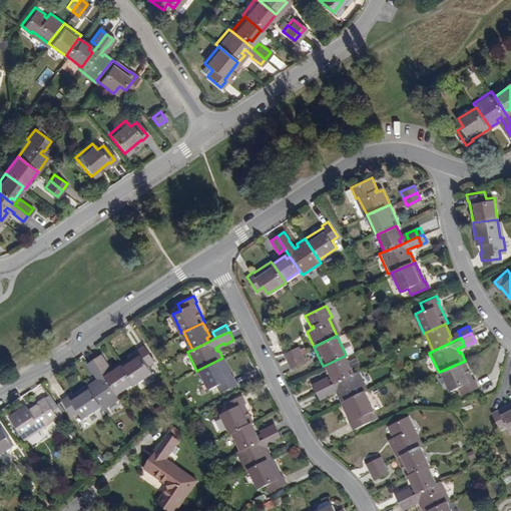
[(118,362),(119,362),(120,364),(132,381),(133,383),(150,371),(145,364),(151,360),(143,344),(135,349),(136,351),(118,362)]
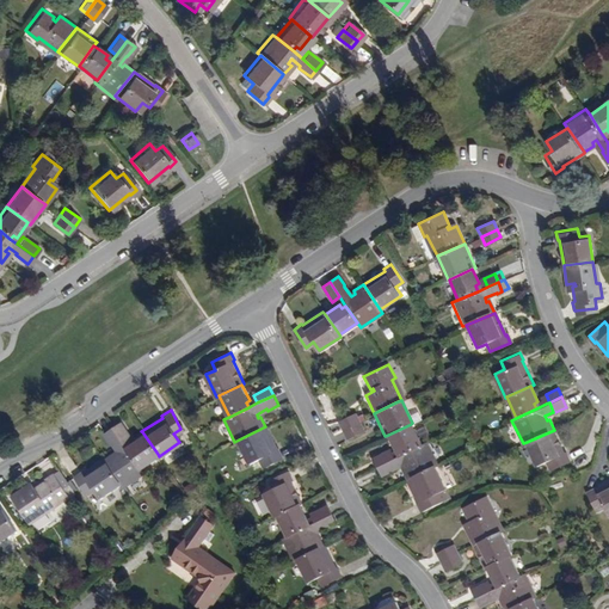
[(354,412),(338,420),(342,429),(358,420),(354,412)]
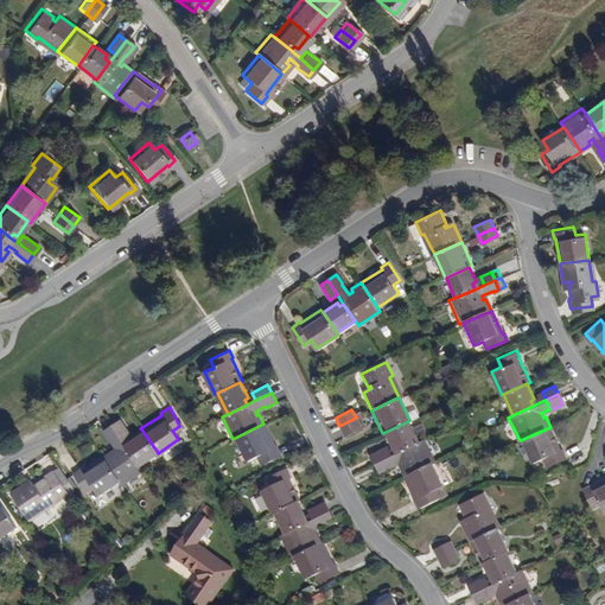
[(344,434),(360,426),(356,418),(339,426),(344,434)]
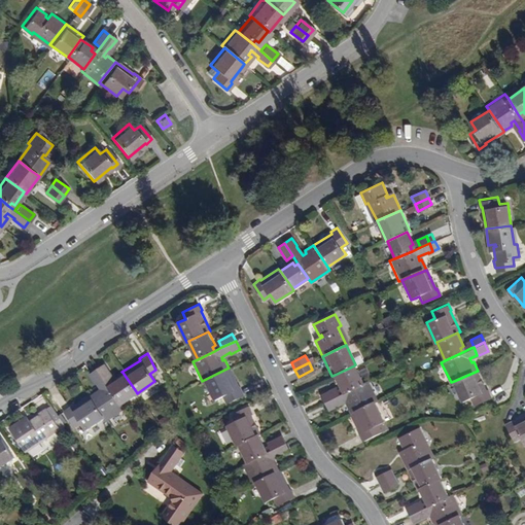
[(110,377),(102,363),(96,368),(104,380),(110,377)]
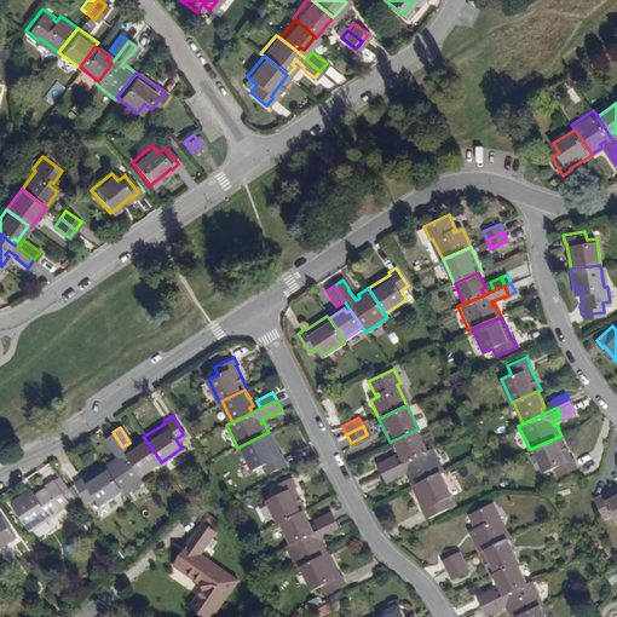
[(401,456),(404,454),(408,460),(427,450),(416,430),(393,440),(401,456)]
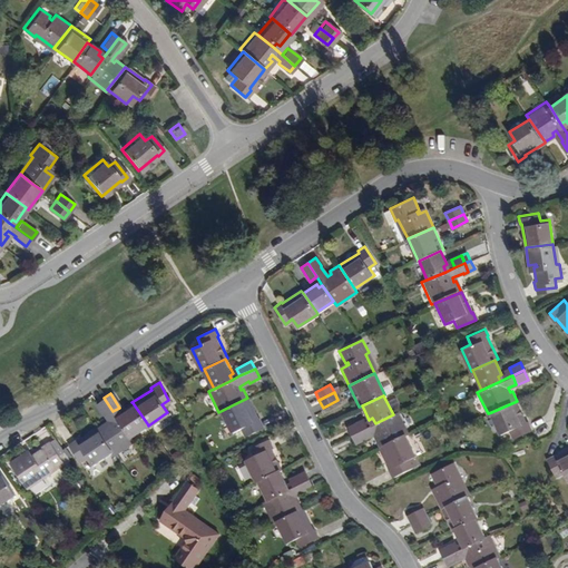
[(104,423),(104,422),(96,427),(104,439),(113,451),(114,452),(133,440),(129,436),(118,420),(113,411),(104,398),(96,403),(100,412),(103,413),(108,421),(104,423)]
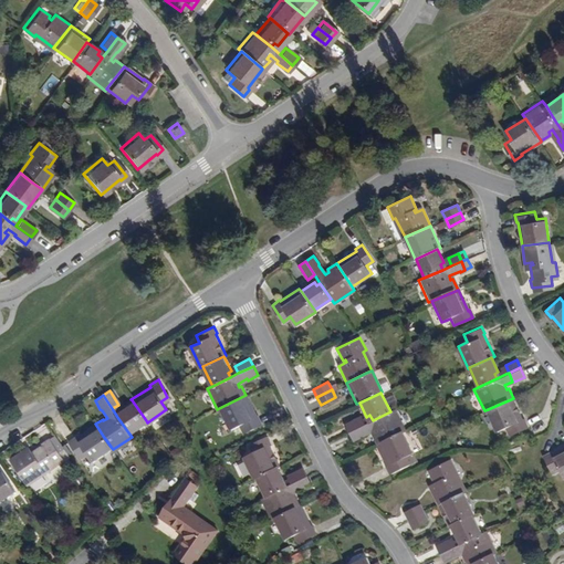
[(258,416),(256,417),(246,395),(239,398),(221,407),(231,429),(240,425),(243,432),(261,424),(258,416)]
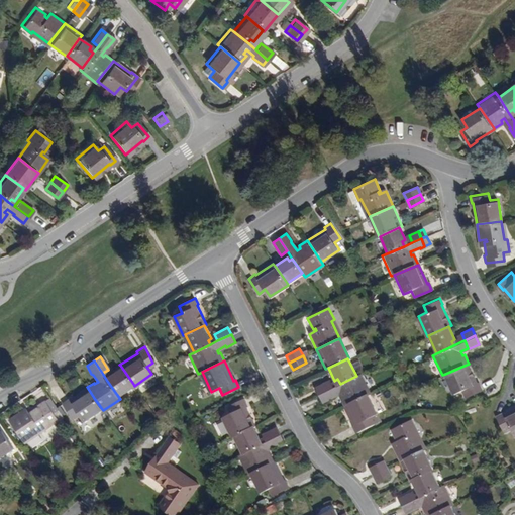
[(479,382),(478,382),(469,364),(445,374),(453,394),(462,390),(466,396),(482,389),(479,382)]
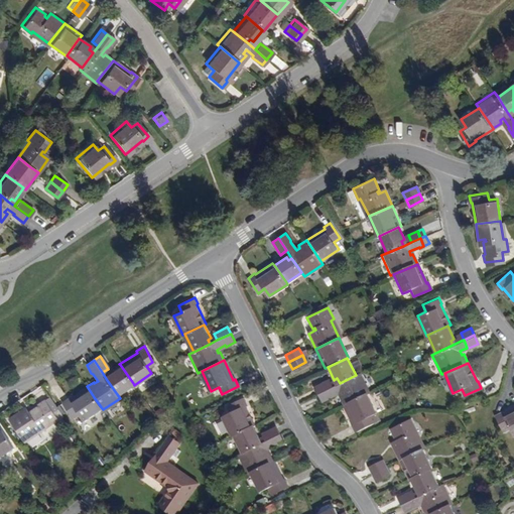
[(108,375),(110,378),(107,380),(117,394),(133,383),(121,366),(108,375)]
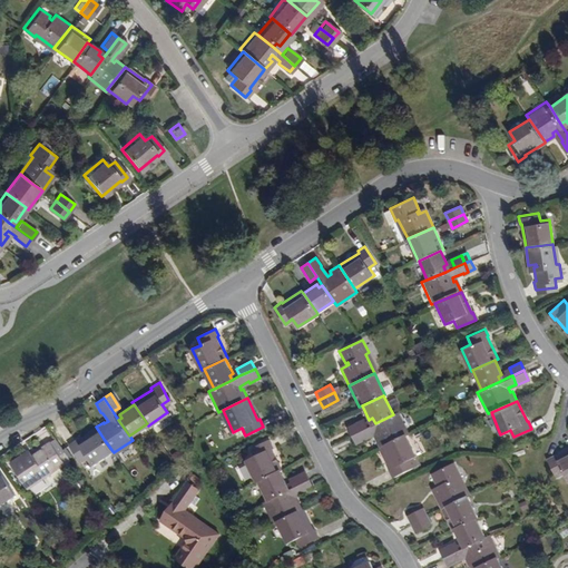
[(375,423),(365,428),(351,436),(354,443),(365,438),(365,437),(376,431),(378,436),(374,437),(379,447),(380,446),(404,434),(408,432),(398,412),(393,414),(375,423)]
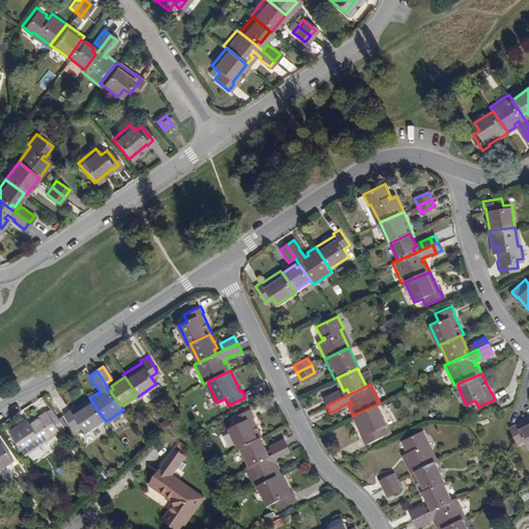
[(337,391),(323,398),(327,406),(340,398),(337,391)]
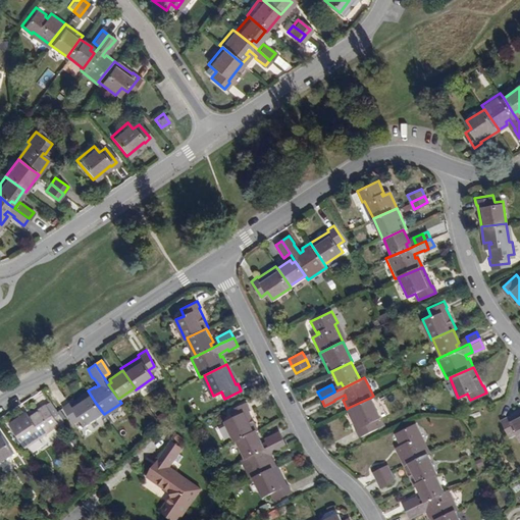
[(79,416),(85,425),(103,413),(95,402),(88,391),(69,403),(67,401),(61,405),(71,421),(79,416)]
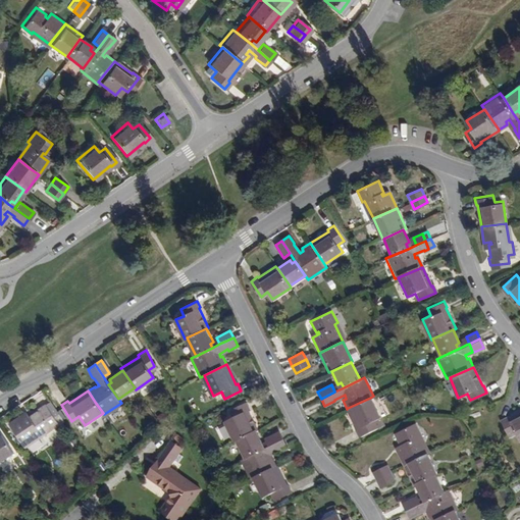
[(370,398),(348,408),(347,409),(359,434),(374,427),(371,420),(379,416),(370,398)]
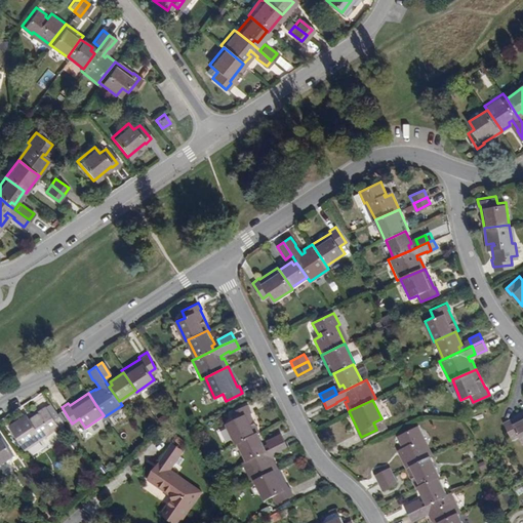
[(227,421),(237,441),(238,441),(257,431),(259,430),(249,410),(250,409),(247,403),(231,411),(235,417),(227,421)]
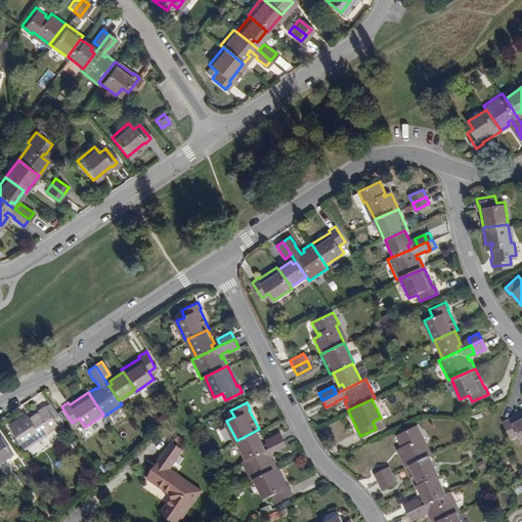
[(41,438),(59,425),(45,404),(40,407),(40,409),(30,417),(27,412),(10,423),(25,445),(40,435),(41,438)]
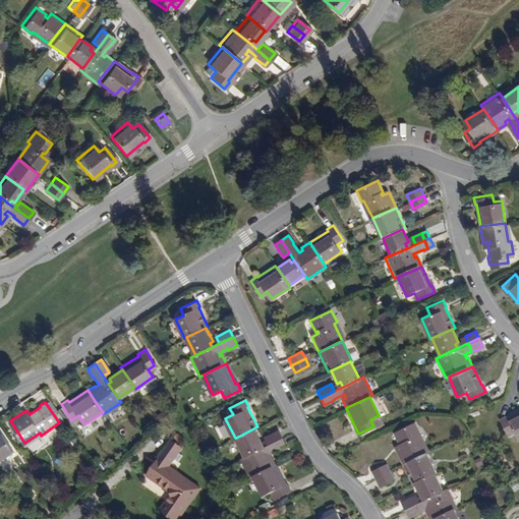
[(518,410),(509,416),(508,414),(501,418),(509,435),(515,430),(518,438),(518,410)]
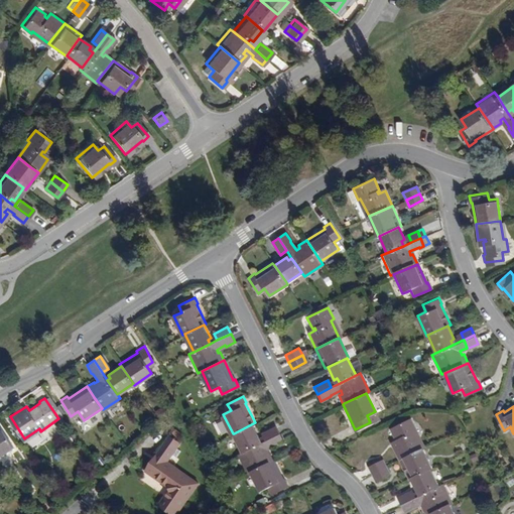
[(392,444),(399,460),(422,448),(413,431),(415,429),(410,418),(390,428),(397,441),(392,444)]
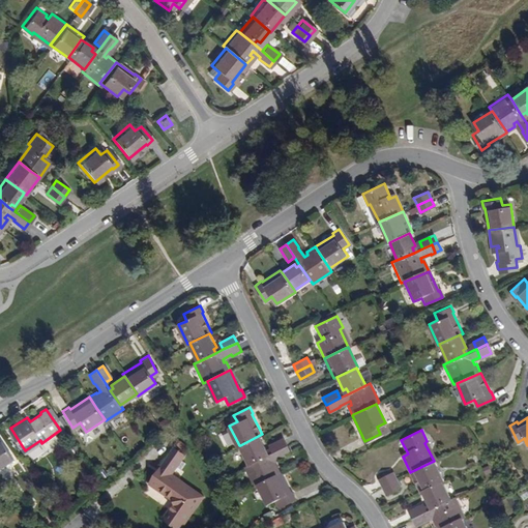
[(267,448),(260,435),(240,445),(248,463),(266,455),(264,450),(267,448)]
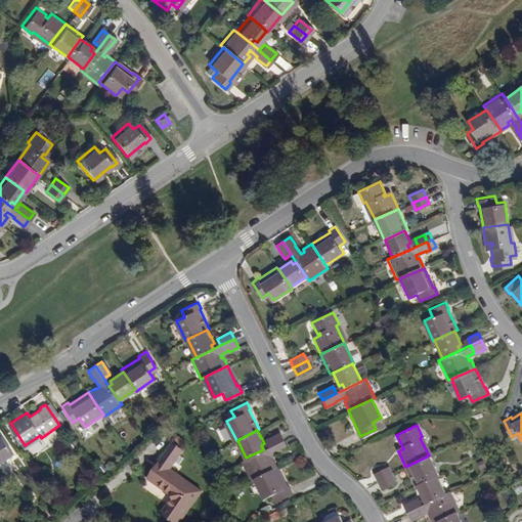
[(0,463),(14,452),(0,432),(0,463)]
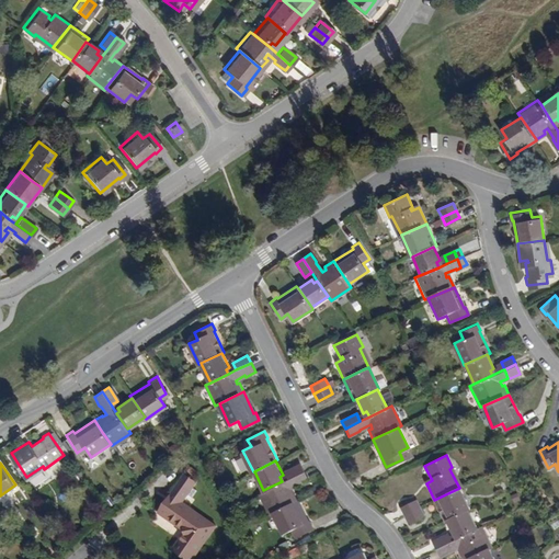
[(300,463),(286,470),(289,478),(305,470),(300,463)]
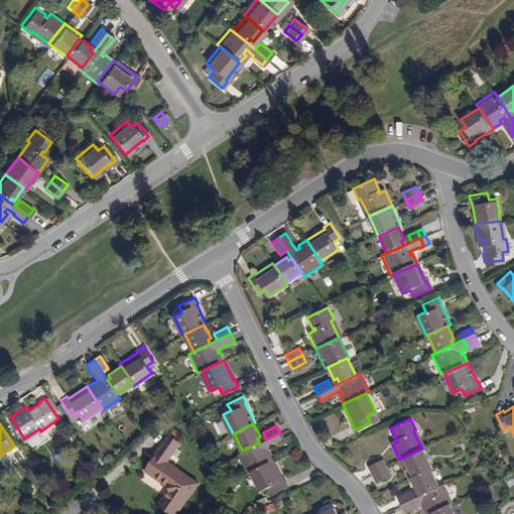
[(283,440),(280,432),(266,439),(259,442),(242,451),(238,453),(247,472),(250,470),(267,462),(273,459),(269,451),(267,452),(265,448),(274,443),(274,445),(283,440)]
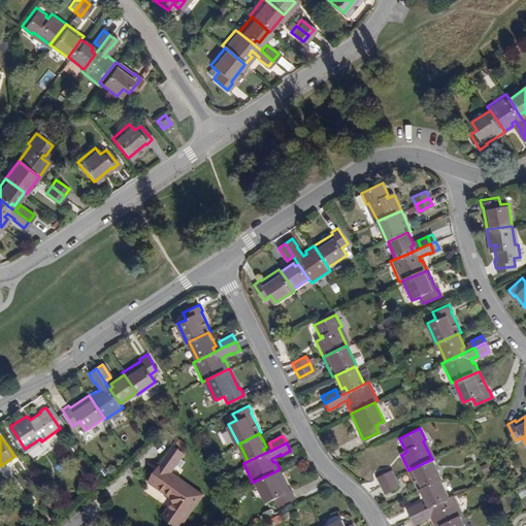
[(165,471),(179,451),(168,444),(161,454),(153,466),(155,467),(153,470),(151,469),(143,481),(155,488),(156,486),(170,496),(171,498),(166,506),(164,505),(158,515),(174,525),(181,518),(179,517),(185,508),(187,510),(198,492),(182,480),(179,482),(165,471)]
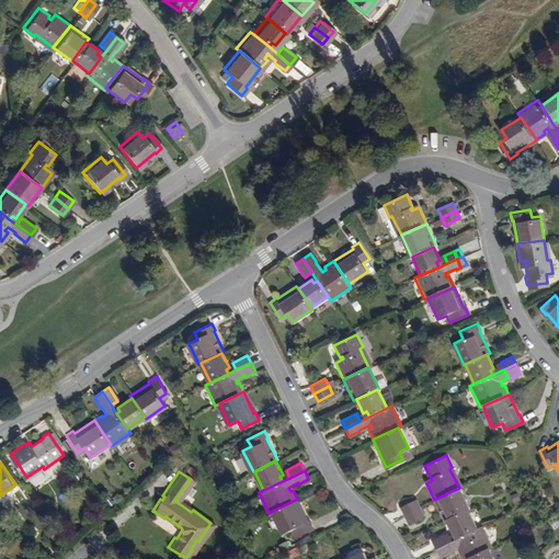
[(434,500),(445,521),(447,520),(467,509),(469,508),(459,488),(434,500)]
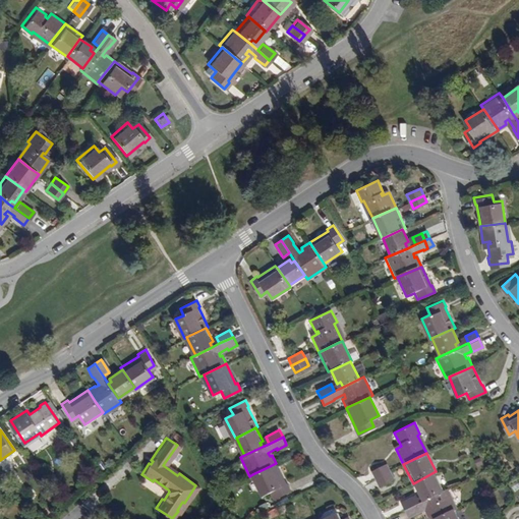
[(287,481),(285,482),(276,463),(270,466),(252,474),(262,494),(270,489),(274,497),(290,488),(287,481)]
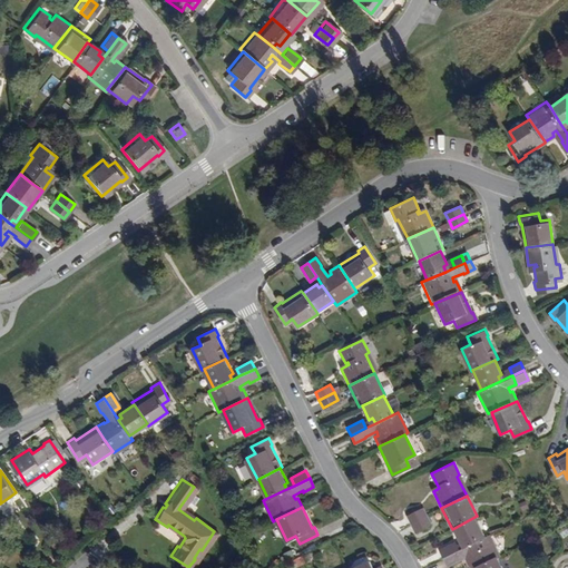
[(411,522),(426,516),(422,508),(408,515),(411,522)]
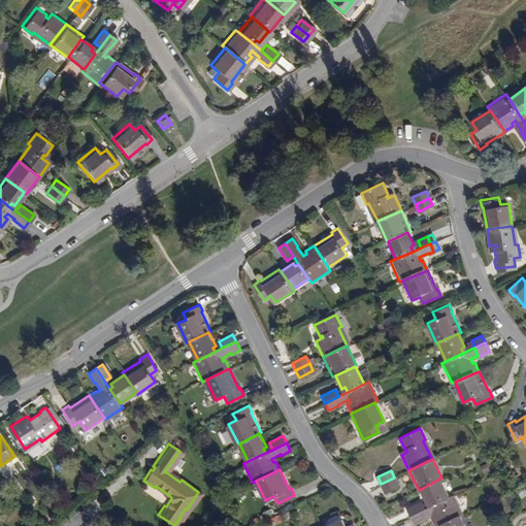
[(427,501),(430,500),(432,505),(449,497),(439,479),(421,489),(427,501)]
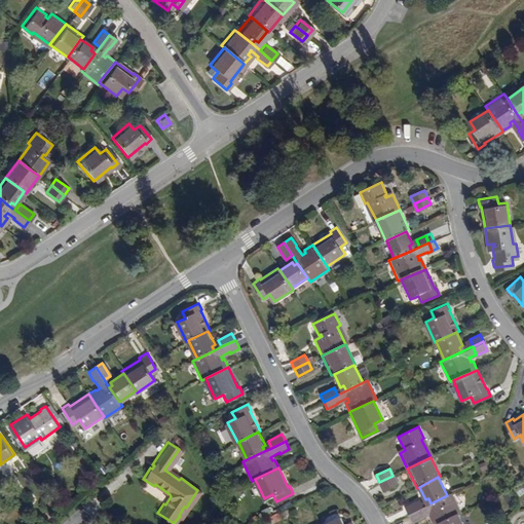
[(452,492),(447,495),(431,503),(423,507),(409,514),(413,522),(422,518),(422,516),(433,511),(434,515),(432,517),(435,523),(437,523),(458,514),(461,512),(452,492)]
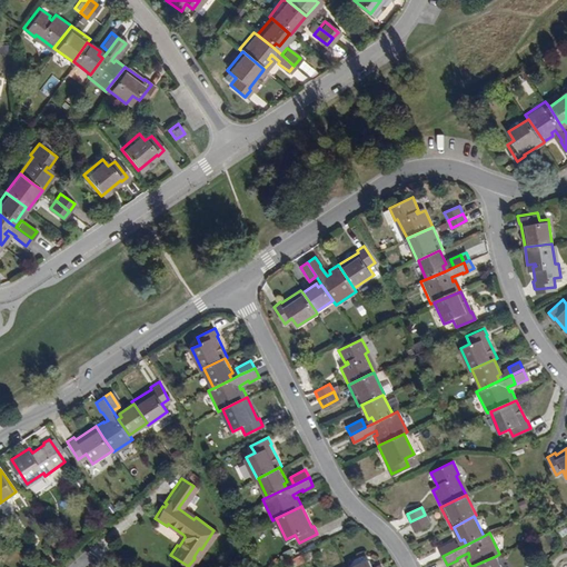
[(454,540),(438,548),(443,556),(458,548),(454,540)]
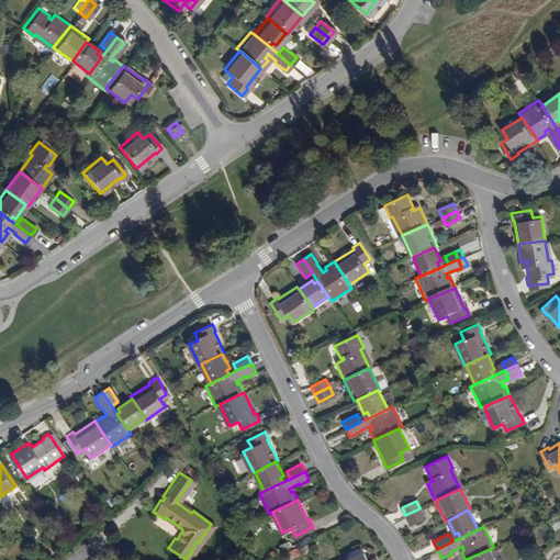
[(495,559),(490,549),(467,559),(495,559)]
